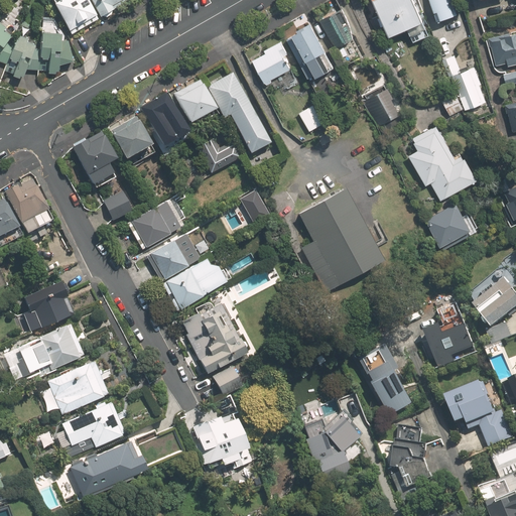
[(49,0),(71,34),(97,19),(86,0),(49,0)]
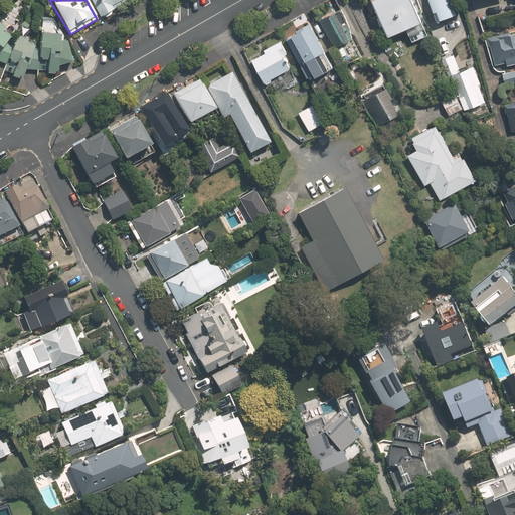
[(90,0),(100,16),(113,9),(111,6),(121,0),(124,0),(126,1),(127,1),(126,0),(90,0)]
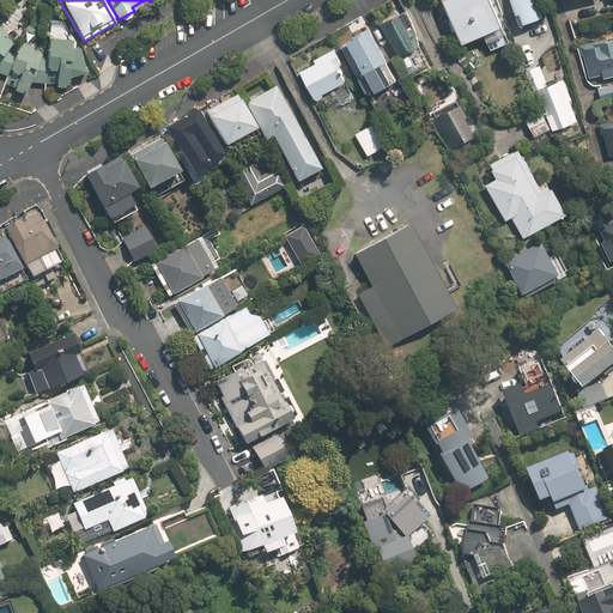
[(491,0),(443,0),(462,44),(483,35),(490,49),(509,41),(503,26),(491,0)]
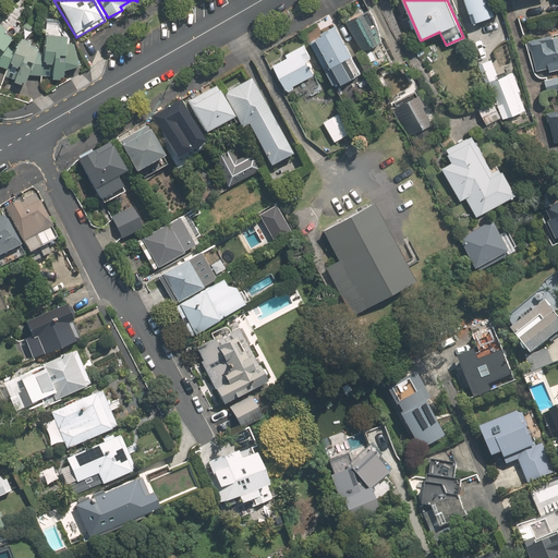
[(489,0),(465,0),(474,23),(496,15),(489,0)]
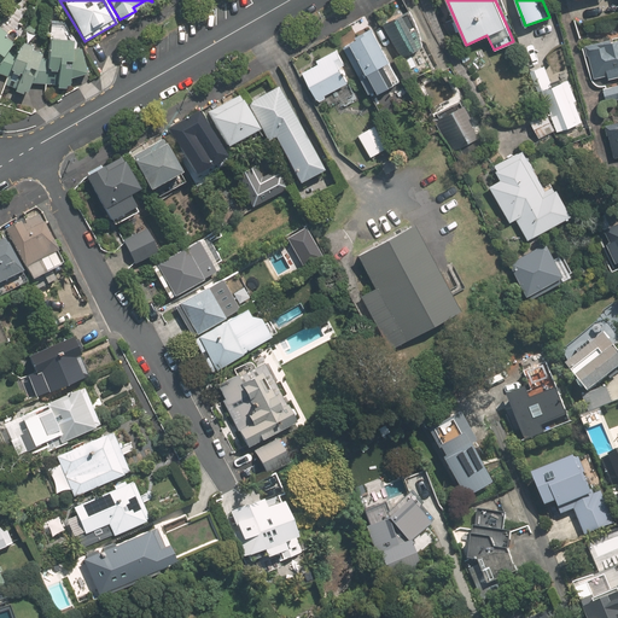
[(404,9),(384,21),(403,56),(424,45),(404,9)]
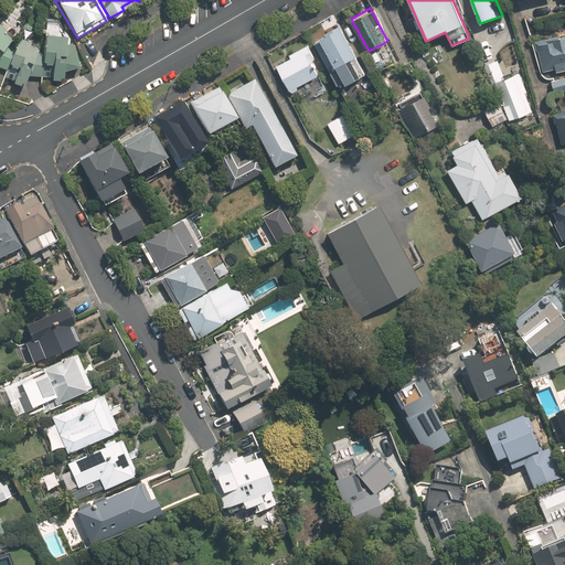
[(14,35),(0,25),(0,67),(6,70),(14,48),(8,45),(14,35)]
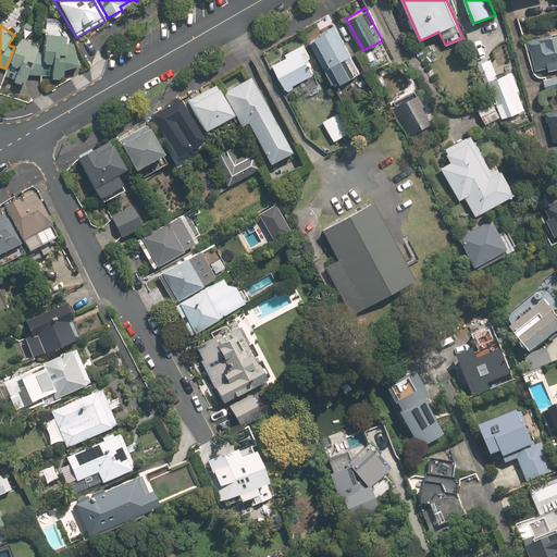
[(336,26),(314,39),(338,83),(361,71),(336,26)]
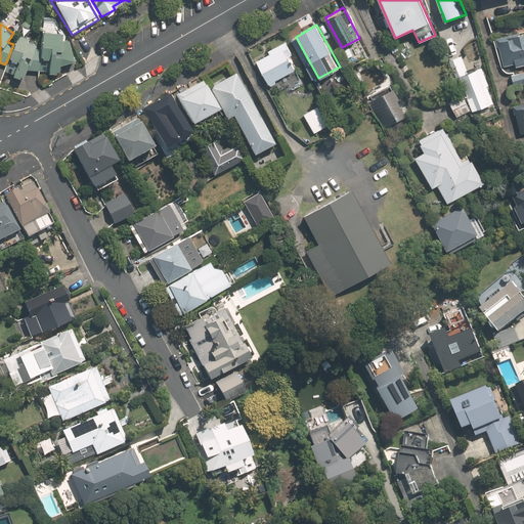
[(61,35),(41,34),(39,72),(48,72),(48,75),(55,75),(55,73),(58,73),(59,67),(73,62),(68,42),(60,41),(61,35)]
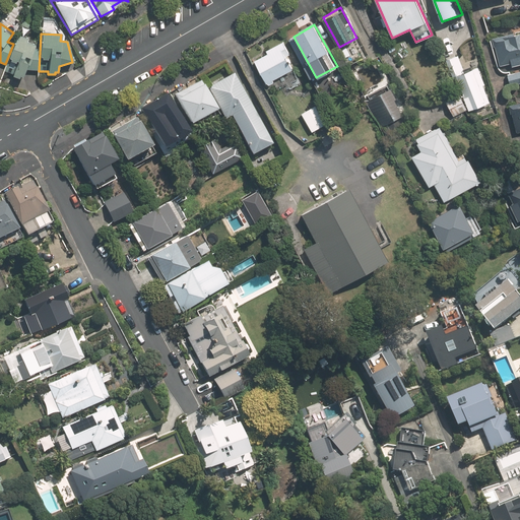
[(519,34),(493,41),(499,65),(519,60),(519,34)]
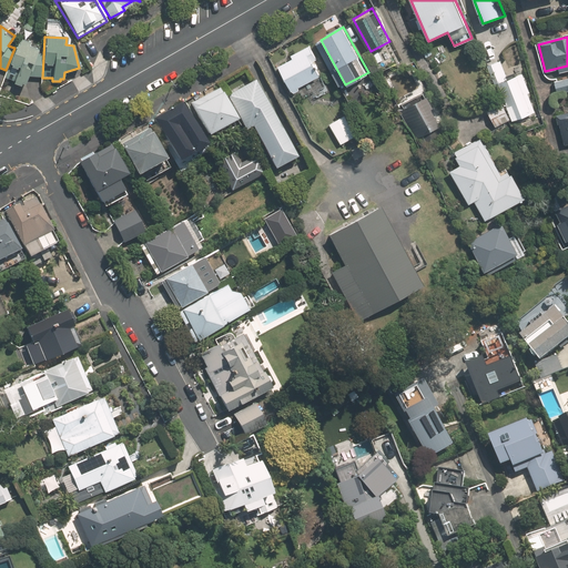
[(40,47),(18,38),(4,75),(14,79),(12,84),(21,87),(22,82),(26,83),(29,77),(40,78),(42,53),(38,52),(40,47)]
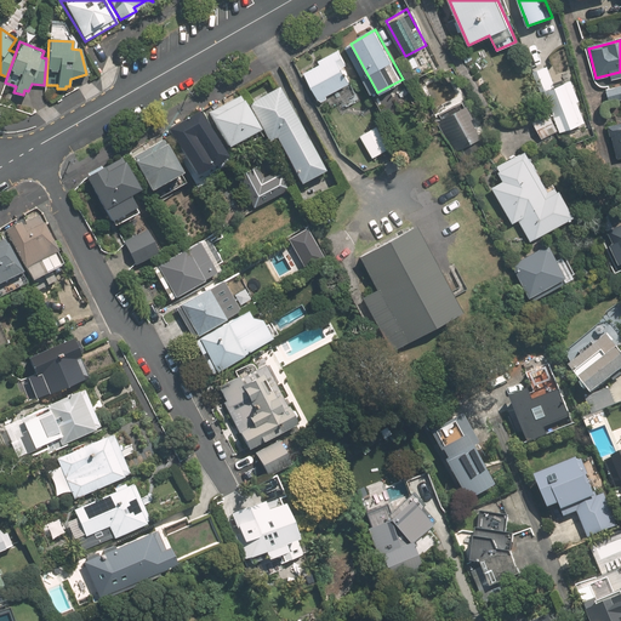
[(334,53),(305,70),(323,101),(351,85),(334,53)]
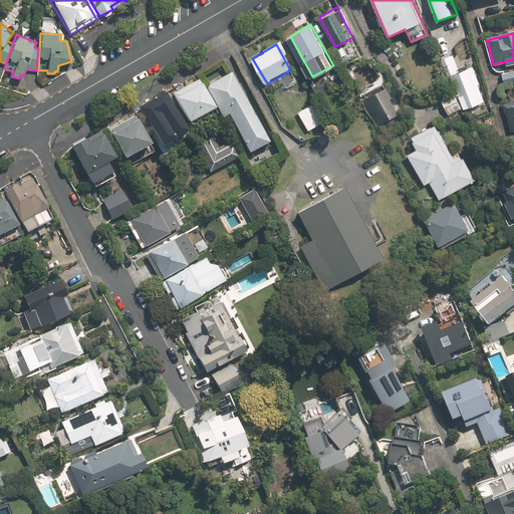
[(454,56),(443,60),(461,105),(463,110),(473,106),(459,71),(454,56)]
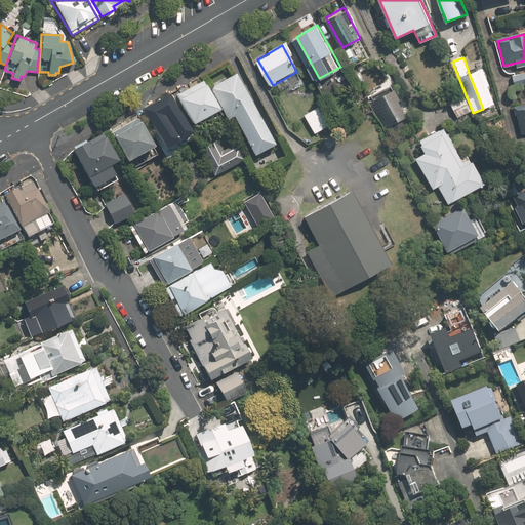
[(469,73),(483,109),(495,104),(481,68),(469,73)]
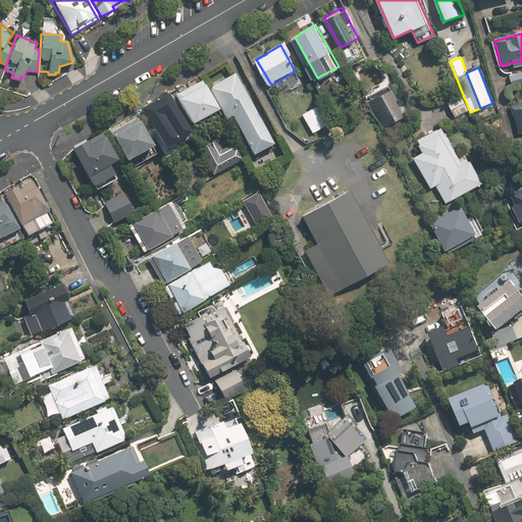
[(521,84),(521,71),(510,74),(513,86),(521,84)]
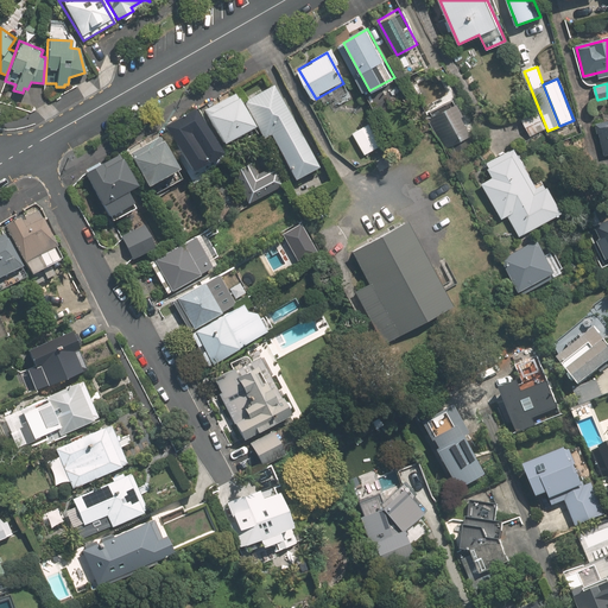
[(312,163),(290,120),(272,87),(244,102),(261,135),(271,130),(295,173),(312,163)]
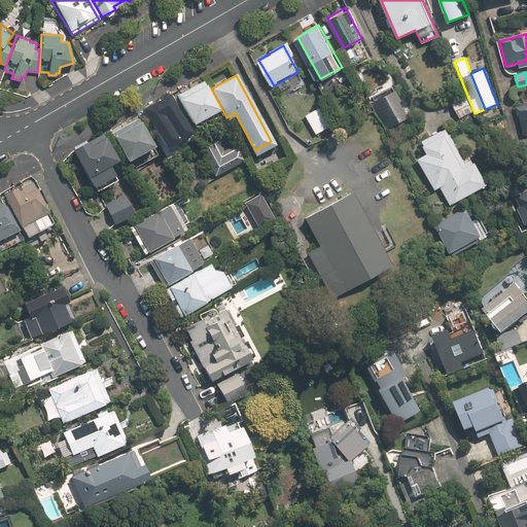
[(393,84),(389,77),(380,82),(383,90),(393,84)]
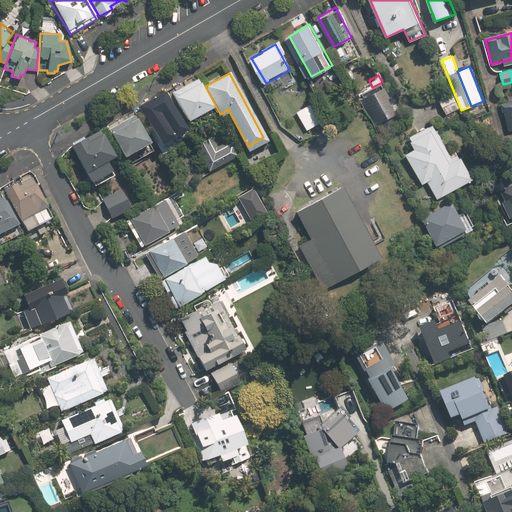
[(196,78),(169,92),(183,118),(210,104),(196,78)]
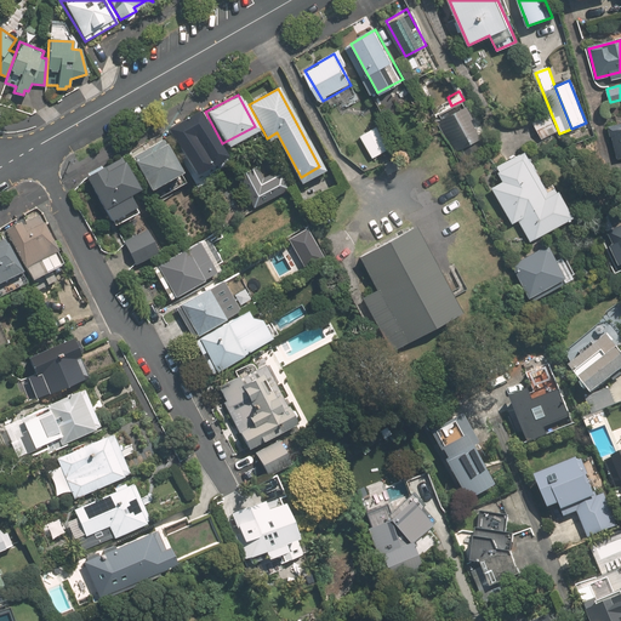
[(484,136),(466,106),(440,120),(457,151),(484,136)]
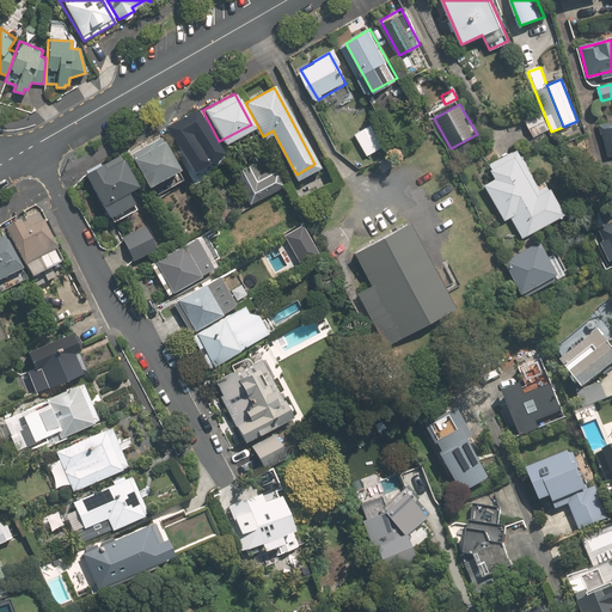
[(549,126),(538,106),(521,116),(532,135),(549,126)]
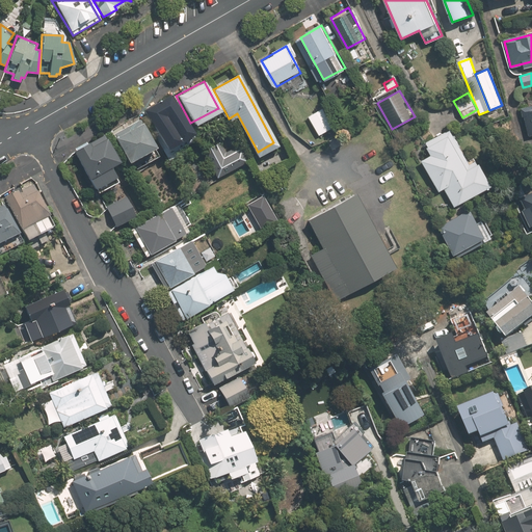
[(169,94),(142,108),(165,152),(192,137),(169,94)]
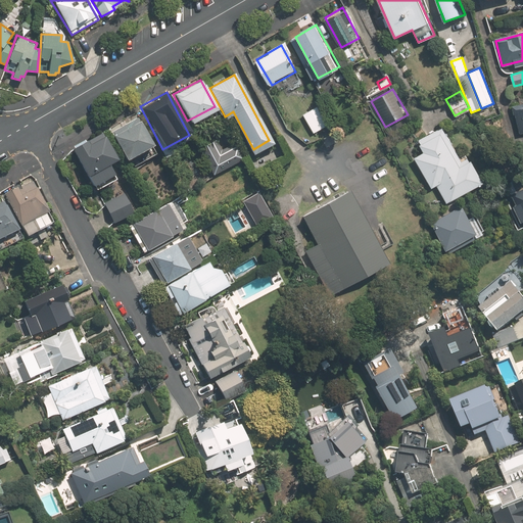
[(522,104),(513,107),(519,133),(522,132),(522,104)]
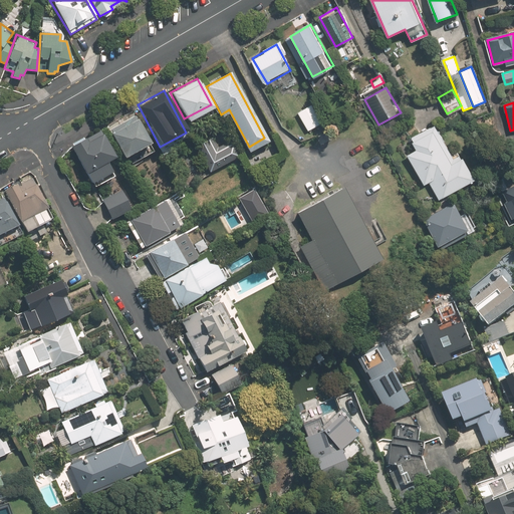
[(313,106),(298,114),(307,130),(322,121),(313,106)]
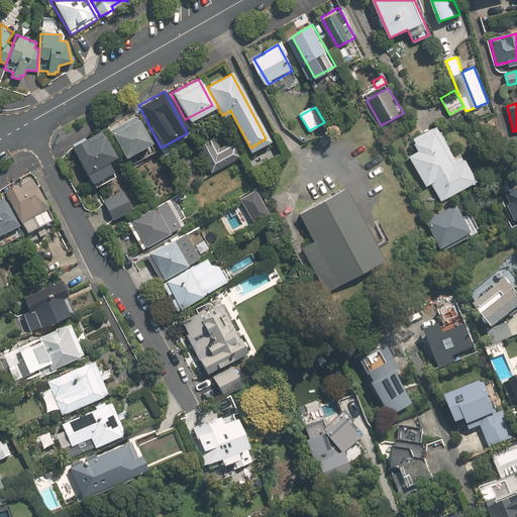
[(134,118),(109,131),(124,161),(149,147),(134,118)]
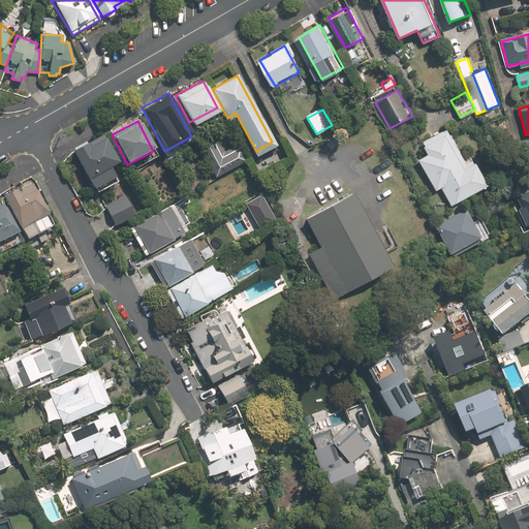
[(431,157),(418,164),(438,195),(445,190),(454,204),(486,184),(472,161),(468,163),(447,128),(422,143),(431,157)]
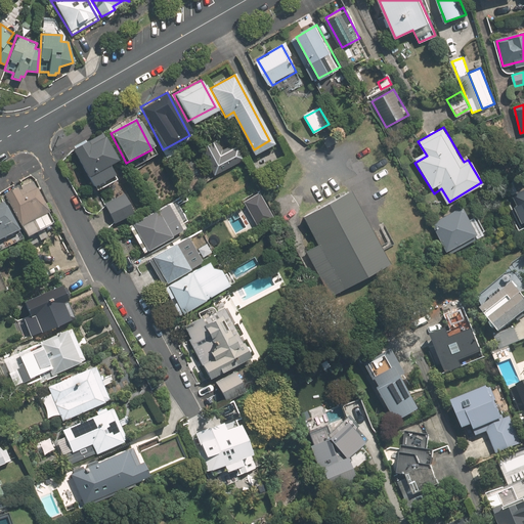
[(113,162),(99,137),(75,150),(88,175),(113,162)]
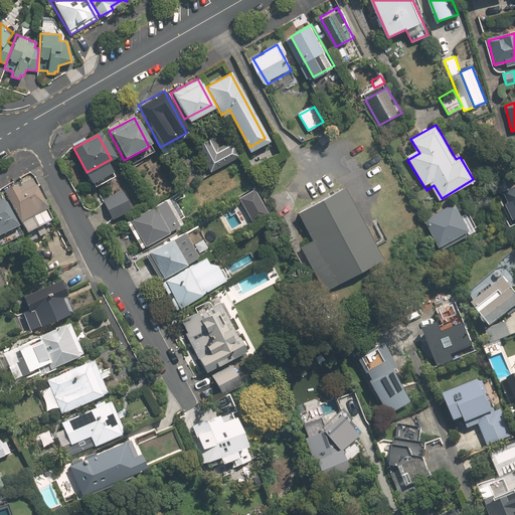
[(226,142),(215,148),(210,139),(194,148),(207,173),(224,164),(235,158),(226,142)]
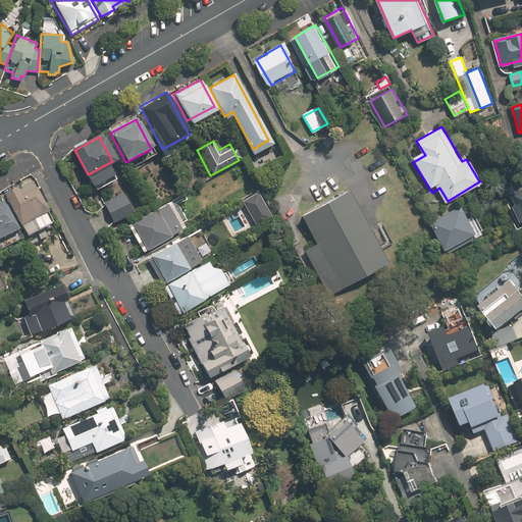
[(521,183),(512,188),(521,209),(521,183)]
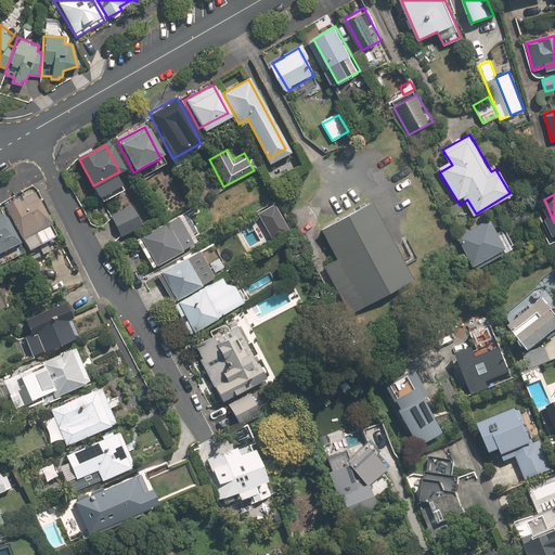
[(2,207),(24,254),(51,242),(31,198),(18,204),(17,201),(2,207)]
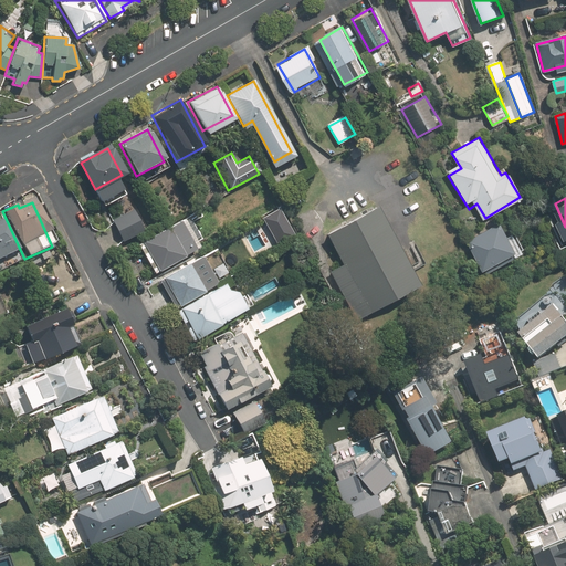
[(328,234),(345,263),(328,272),(355,318),(370,310),(419,283),(377,207),(328,234)]
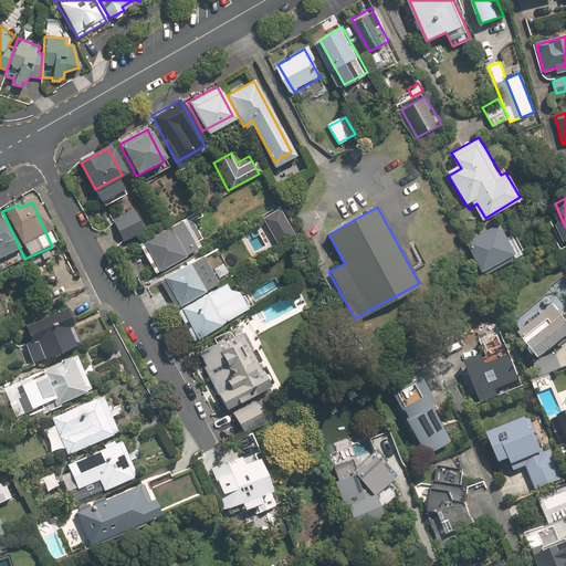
[(185,219),(138,243),(153,271),(199,247),(185,219)]
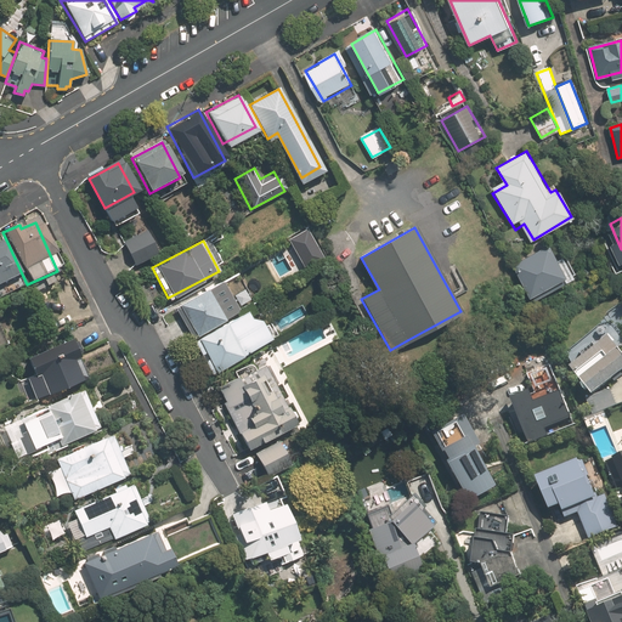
[(0,295),(21,287),(0,242),(0,295)]
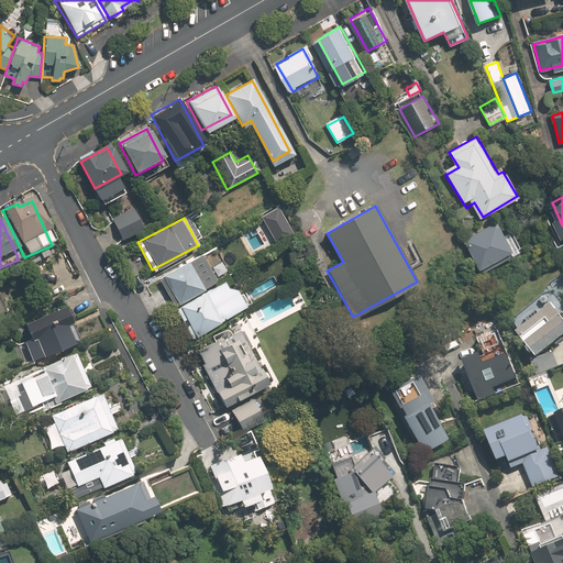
[(500,222),(466,243),(483,271),(517,251),(500,222)]
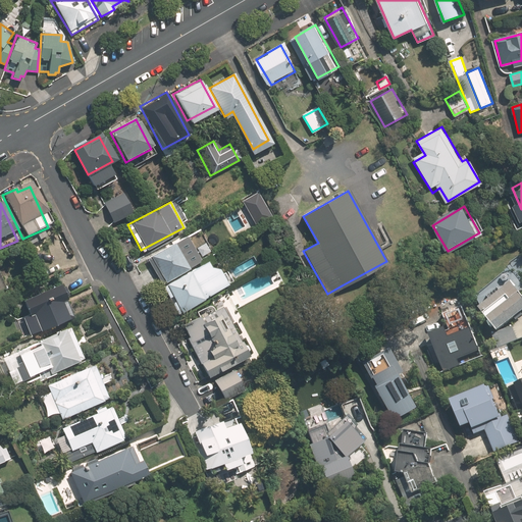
[(186,235),(146,256),(160,281),(200,261),(186,235)]
